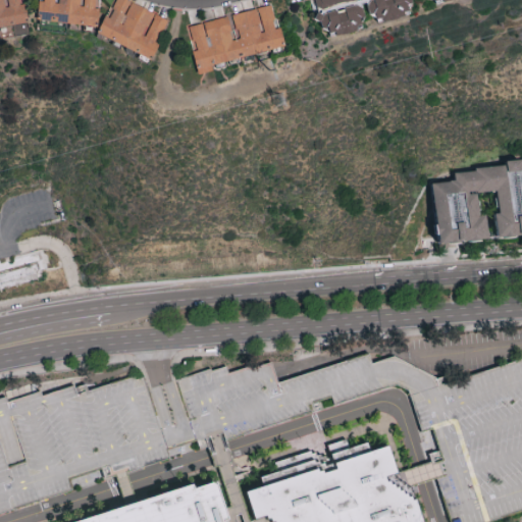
[(0,0),(0,24),(25,22),(22,0),(0,0)]
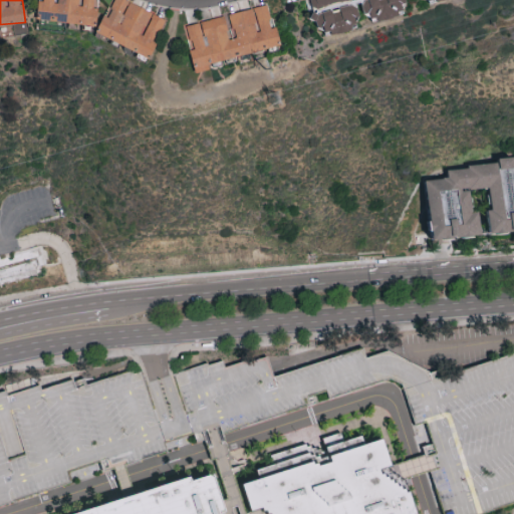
[(96,24),(98,0),(39,0),(38,18),(96,24)]
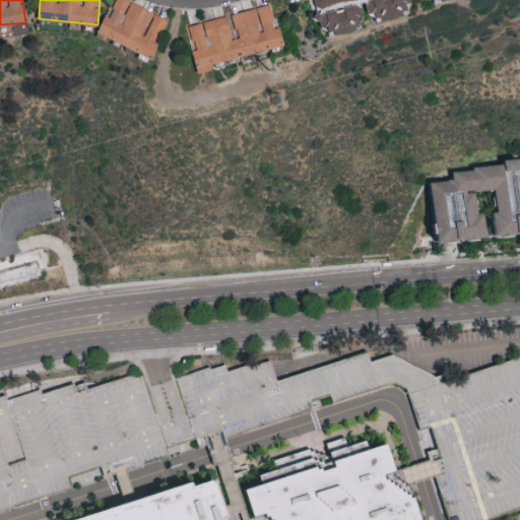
[(168,17),(129,0),(115,0),(109,15),(105,14),(96,31),(152,57),(159,42),(156,41),(168,17)]
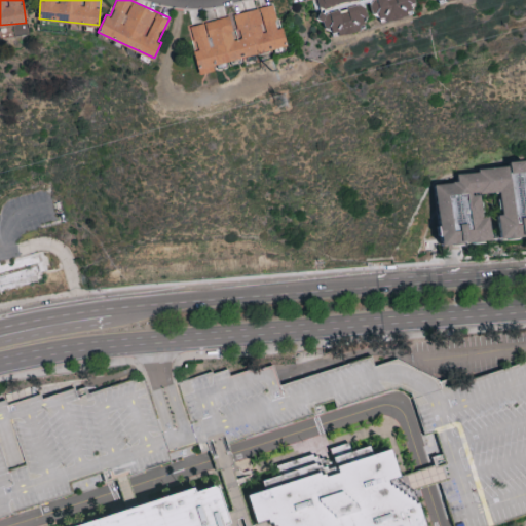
[(317,0),(324,26),(332,25),(333,29),(347,31),(366,28),(364,16),(369,15),(367,1),(371,2),(372,11),(379,10),(381,20),(414,13),(412,1),(416,0),(317,0)]
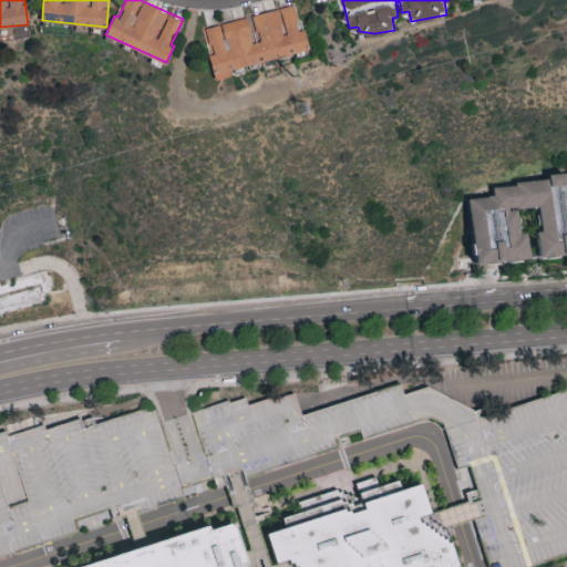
[(310,50),(306,28),(300,29),(295,4),(254,13),(259,41),(254,42),(248,17),(206,26),(212,53),(210,54),(216,78),(233,74),(230,66),(310,50)]
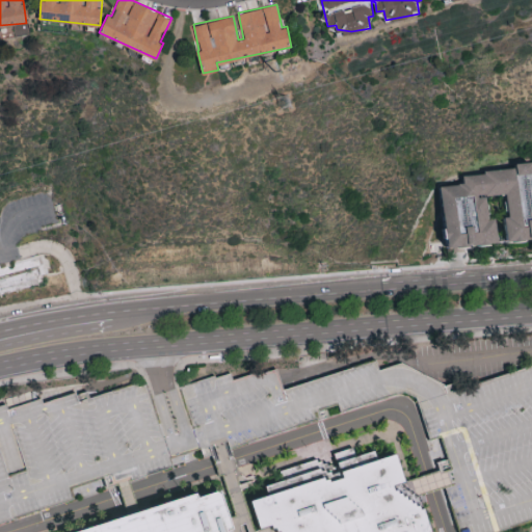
[(442,184),(448,246),(499,240),(496,216),(489,217),(486,193),(504,191),(510,239),(531,236),(531,159),(516,162),(516,166),(463,173),(464,182),(442,184)]
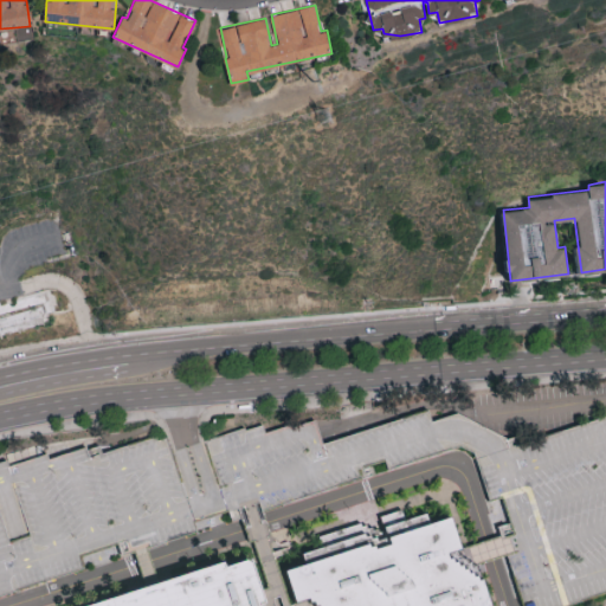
[(0,461),(0,593),(4,593),(0,579),(0,556),(10,554),(0,521),(0,494),(4,494),(4,491),(14,488),(13,483),(1,487),(0,483),(0,479),(13,477),(7,459),(0,461)]
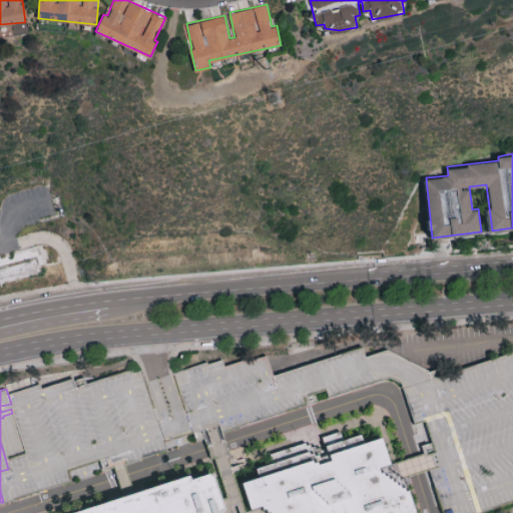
[(342,434),(345,441),(358,436),(361,435),(364,444),(382,439),(390,466),(378,472),(389,479),(409,493),(414,512),(249,512),(241,484),(254,480),(261,479),(257,470),(276,464),(274,455),(297,448),(311,444),(317,465),(332,460),(326,439),(342,434)]
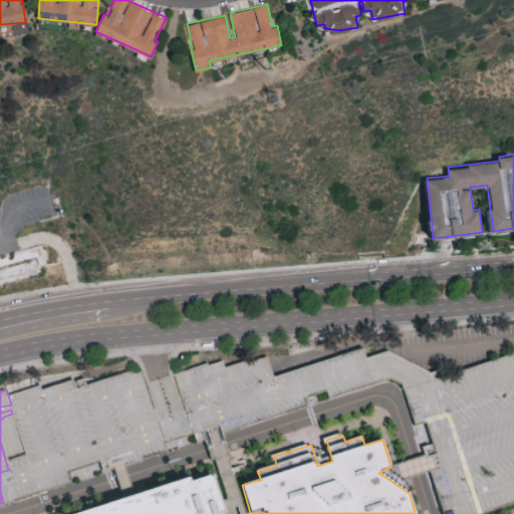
[(76,513),(115,501),(174,482),(176,482),(188,478),(190,482),(209,474),(211,482),(223,513),(76,513)]
